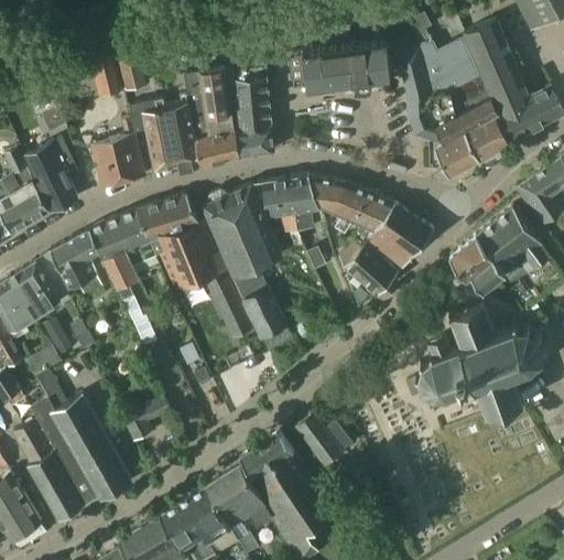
[(563,0),(510,0),(529,34),(563,14),(563,0)]
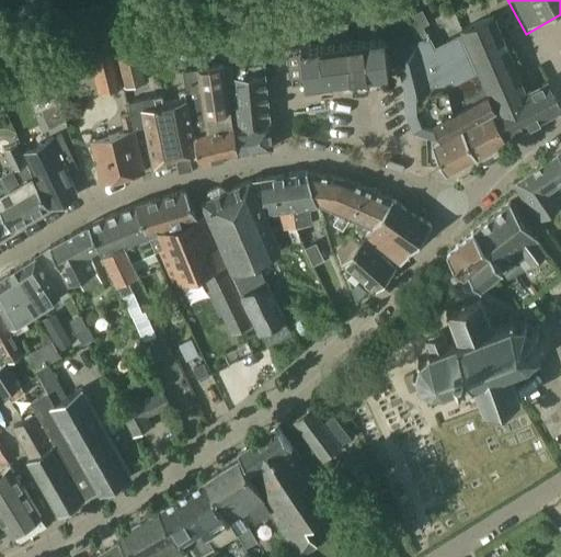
[(301,52),(290,53),(294,87),(305,86),(305,87),(355,81),(355,87),(364,86),(363,81),(389,78),(387,67),(390,67),(389,57),(386,57),(385,41),(380,42),(379,35),(402,32),(400,4),(356,9),(359,36),(362,36),(363,43),(301,49),(301,52)]
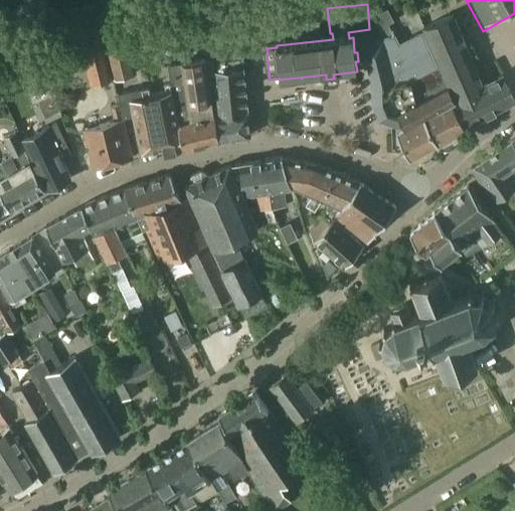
[(453,18),(424,30),(441,69),(456,104),(452,106),(465,130),(514,104),(514,102),(503,78),(492,84),(490,81),(482,84),(453,18)]
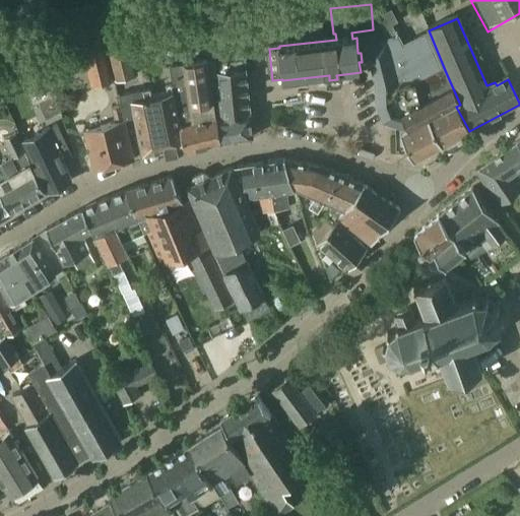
[(397,37),(384,40),(386,45),(398,90),(414,87),(420,109),(421,108),(442,146),(443,145),(469,131),(456,107),(460,105),(445,70),(429,36),(428,36),(406,47),(399,36),(397,37)]
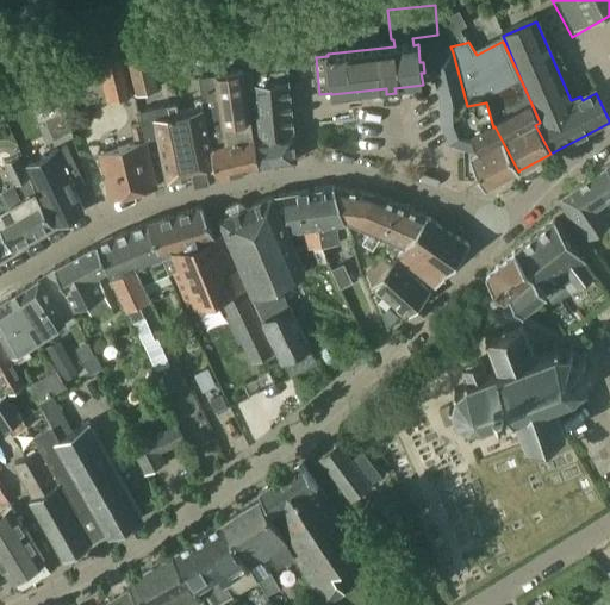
[(150,45),(124,51),(135,98),(162,91),(150,45)]
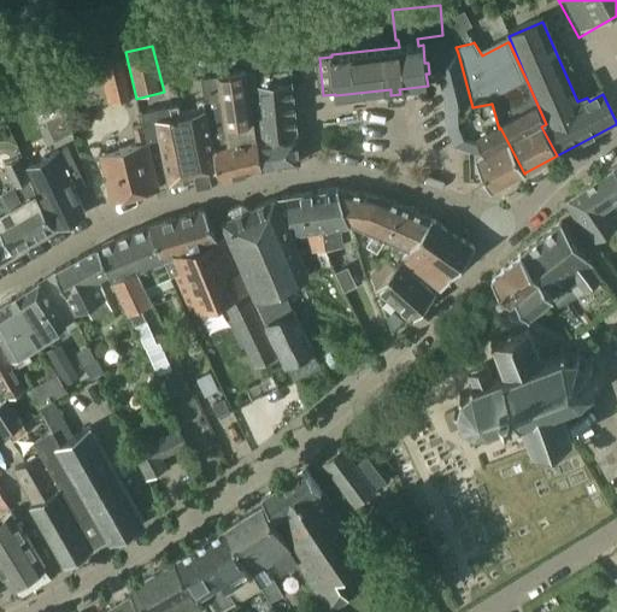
[(136,99),(125,52),(95,58),(107,106),(136,99)]
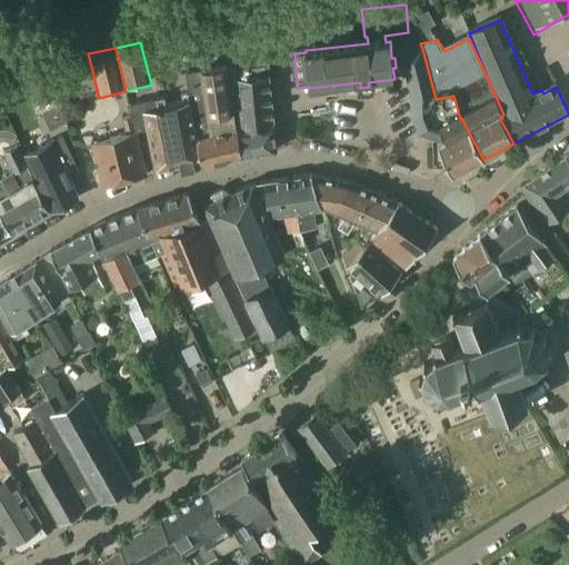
[(437,103),(436,99),(422,49),(400,56),(410,96),(411,118),(419,138),(431,141),(431,106),(437,103)]
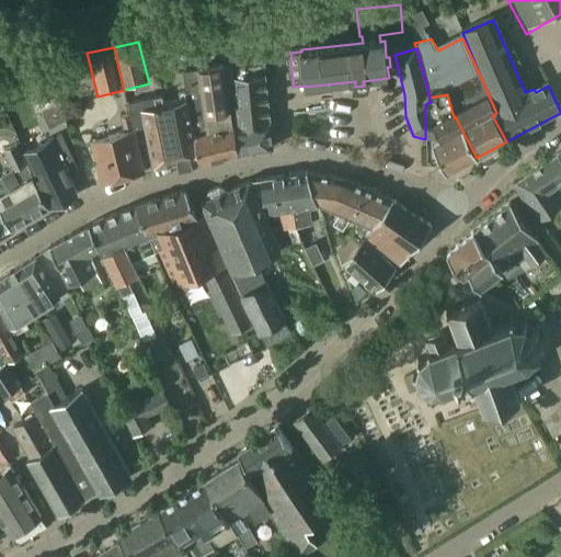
[(237,147),(239,158),(274,151),(266,77),(264,77),(263,65),(231,68),(239,129),(232,132),(235,146),(237,147)]
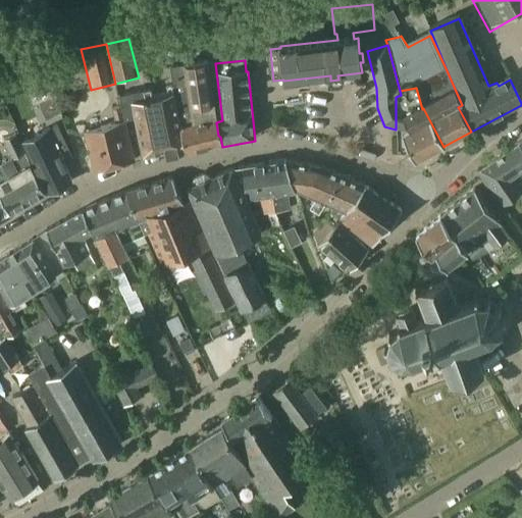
[(208,62),(183,66),(169,69),(172,87),(172,88),(181,128),(197,125),(216,122),(215,110),(208,62)]
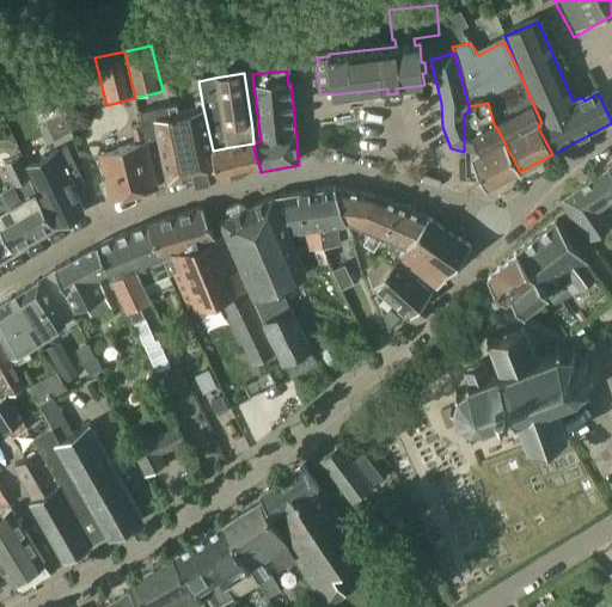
[(142,128),(146,145),(159,141),(169,185),(196,179),(197,185),(219,181),(213,151),(202,103),(202,102),(196,104),(199,115),(178,117),(177,108),(153,112),(140,115),(142,128)]
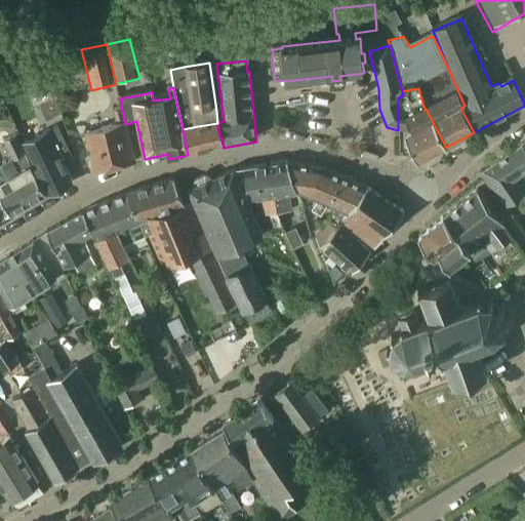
[(418,88),(402,91),(403,95),(398,97),(398,130),(404,132),(405,136),(404,137),(417,163),(446,148),(426,109),(425,110),(418,88)]
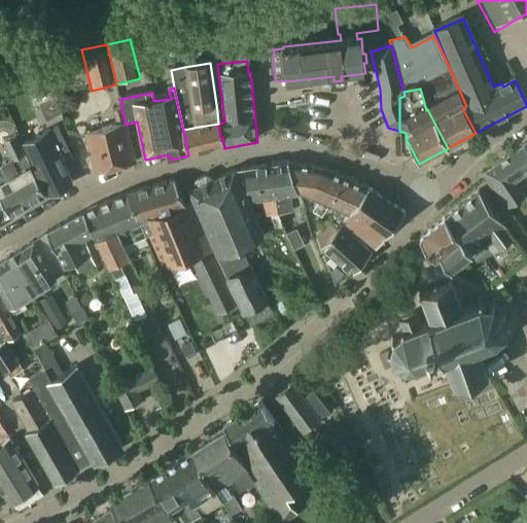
[(112,113),(115,128),(84,136),(96,177),(137,166),(126,125),(123,110),(112,113)]
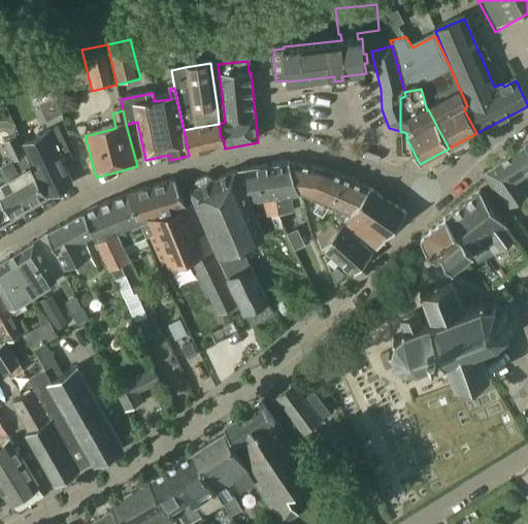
[(184,130),(189,156),(225,149),(223,138),(221,137),(219,124),(199,127),(184,130)]
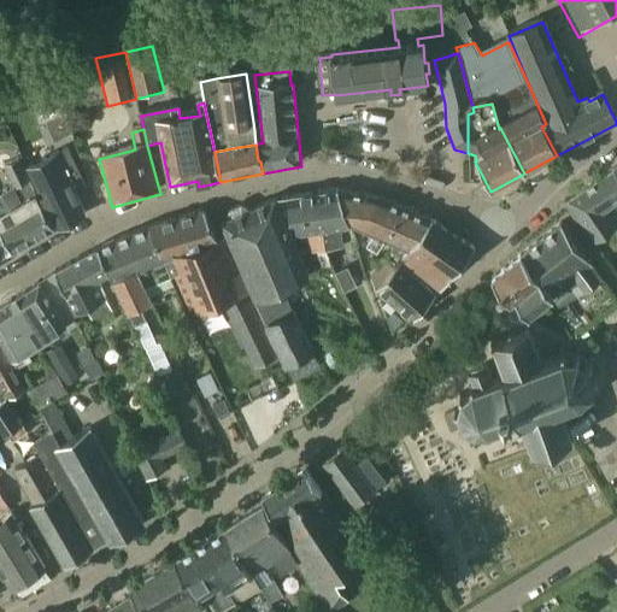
[(13,188),(3,195),(11,211),(29,246),(30,246),(53,233),(18,163),(5,169),(13,188)]
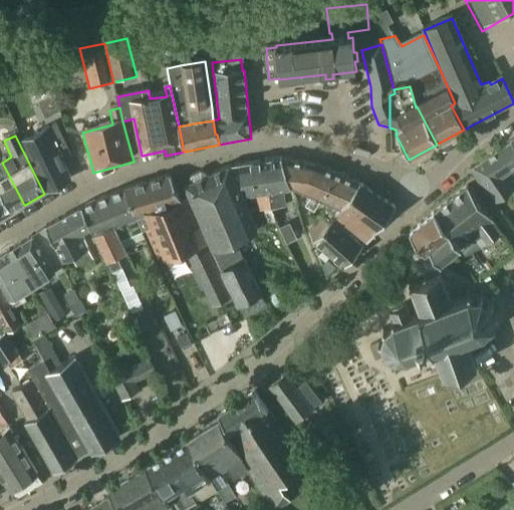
[(26,150),(30,159),(46,193),(70,182),(55,150),(42,156),(36,145),(35,145),(26,150)]
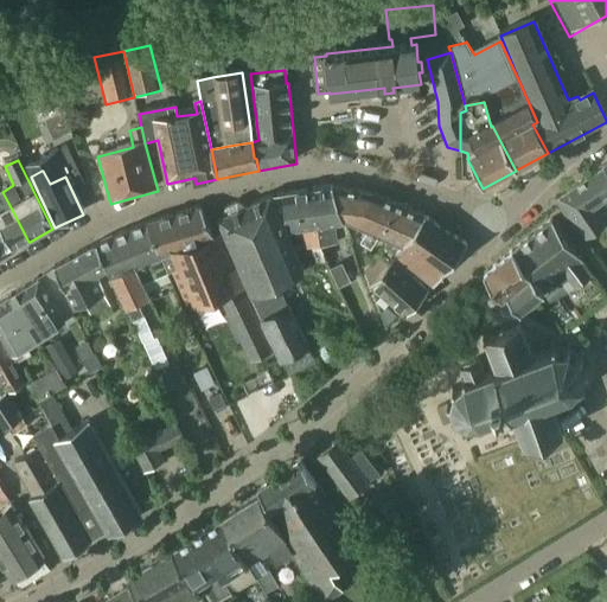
[(606,175),(602,171),(554,203),(582,242),(606,223),(606,175)]
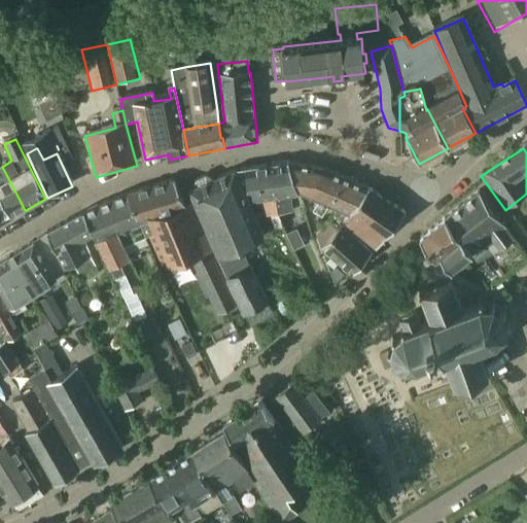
[(287,165),(267,168),(270,195),(275,195),(277,215),(278,216),(292,214),(290,197),(297,196),(287,165)]
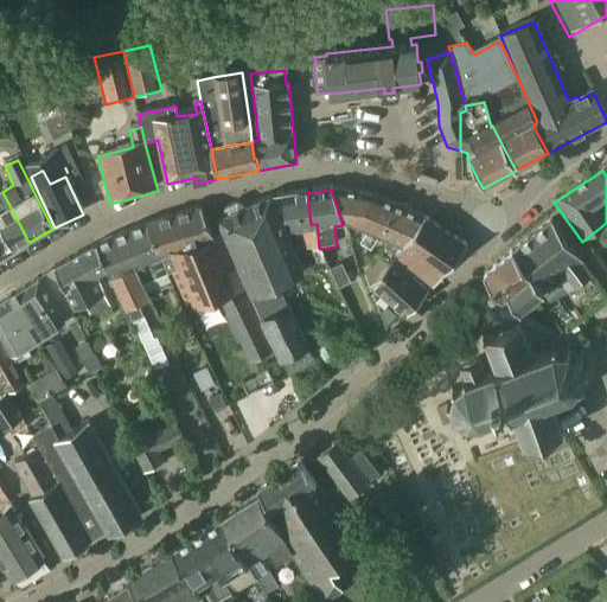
[(331,190),(343,225),(344,225),(344,223),(357,229),(371,196),(331,190)]
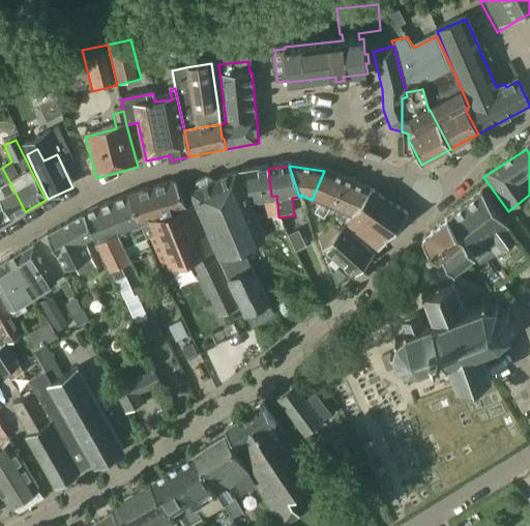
[(0,225),(25,211),(2,169),(0,170),(0,225)]
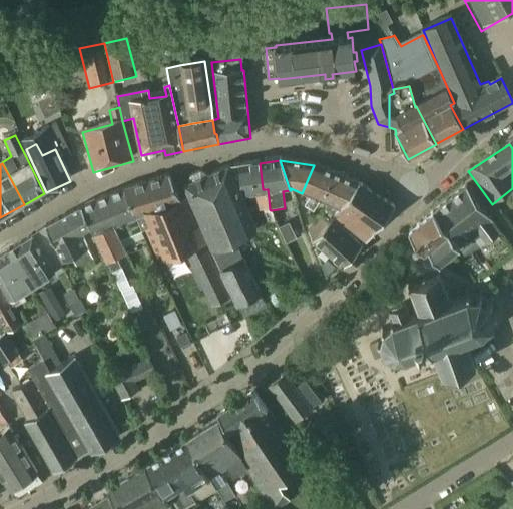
[(257,211),(271,210),(270,209),(268,189),(263,189),(260,163),(228,167),(237,187),(240,185),(245,184),(246,197),(254,196),(257,211)]
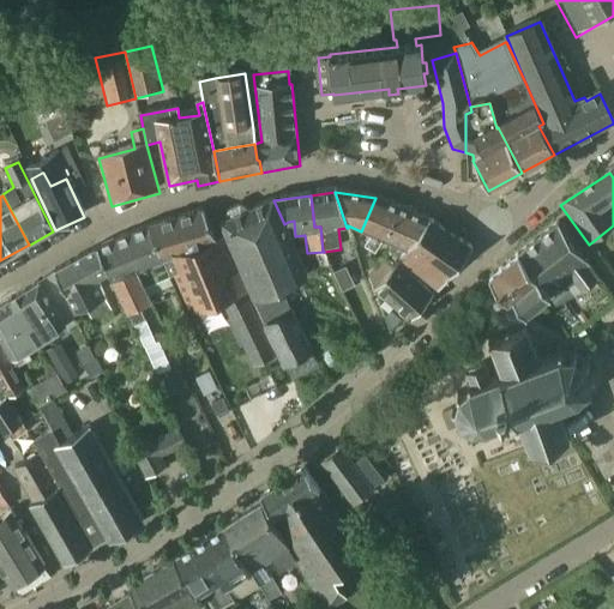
[(375,198),(361,231),(373,236),(366,248),(374,253),(383,241),(384,241),(398,209),(375,198)]
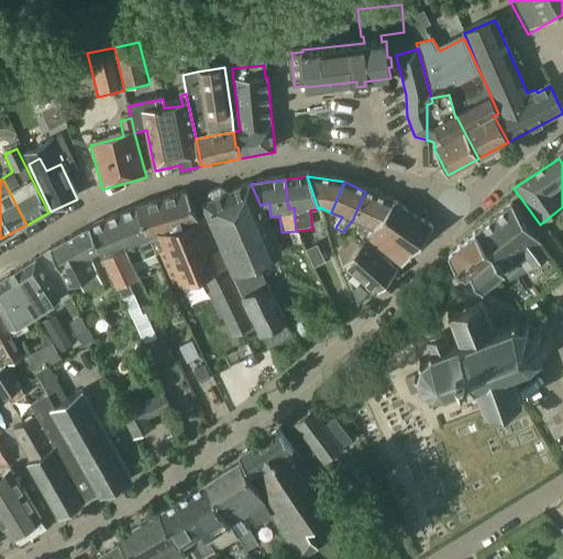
[(282,254),(261,206),(251,184),(227,195),(220,189),(209,195),(208,203),(201,205),(232,275),(230,276),(262,340),(263,340),(267,350),(293,338),(288,328),(289,327),(268,285),(261,288),(251,267),(282,254)]
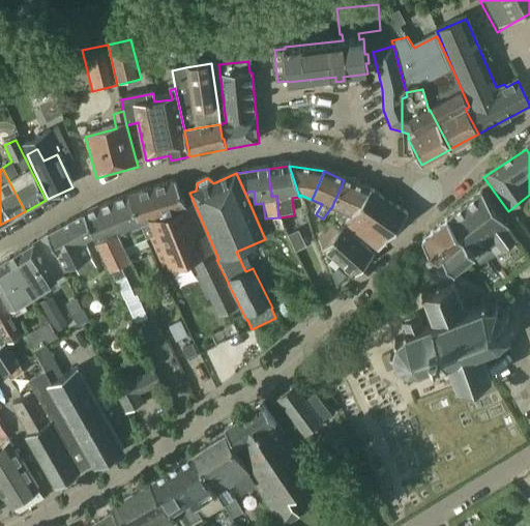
[(324,232),(330,243),(343,229),(342,228),(351,217),(371,192),(344,180),(331,208),(330,208),(340,213),(324,232)]
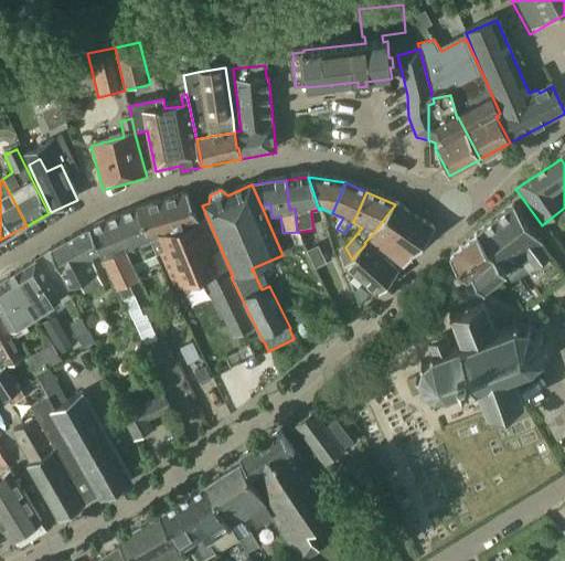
[(137,211),(149,241),(155,256),(156,255),(159,254),(181,304),(233,282),(231,277),(204,221),(200,223),(187,197),(137,211)]
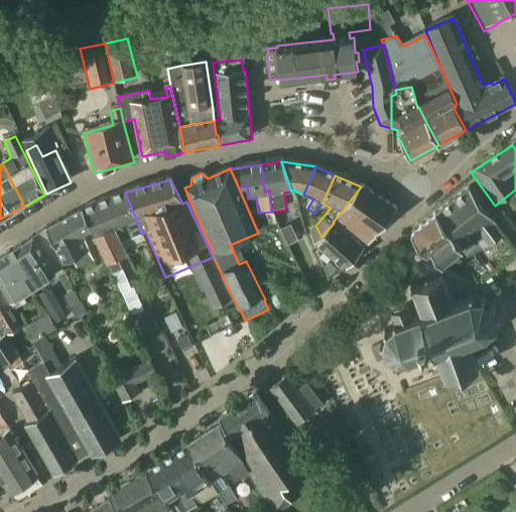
[(333,222),(334,223),(335,224),(339,221),(370,247),(397,211),(361,186),(342,212),(333,222)]
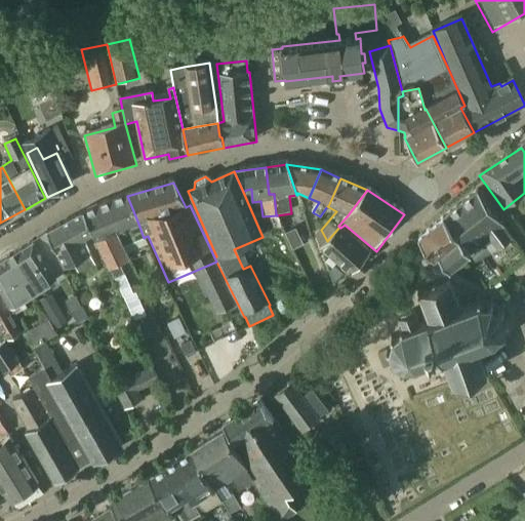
[(505,229),(478,193),(444,219),(459,240),(463,247),(473,240),(479,248),(489,240),(499,253),(512,244),(501,231),(502,230),(503,230),(505,229)]
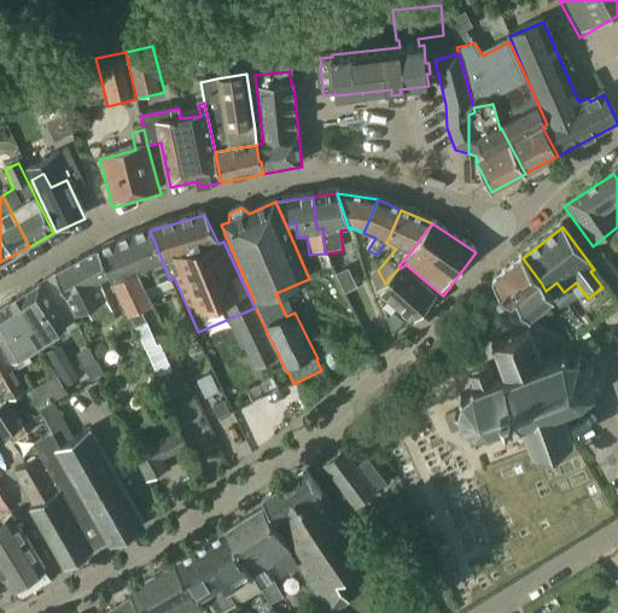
[(98,252),(110,278),(112,285),(138,273),(145,291),(169,280),(150,231),(98,252)]
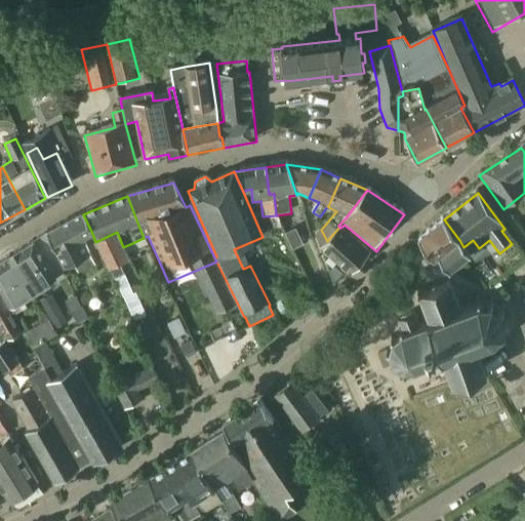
[(83,214),(47,234),(64,267),(65,269),(73,265),(78,276),(95,268),(83,240),(93,236),(83,214)]
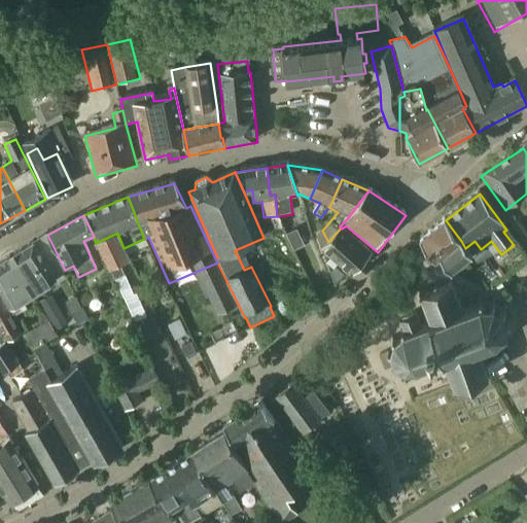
[(436,260),(441,257),(461,241),(446,220),(420,240),(436,260)]
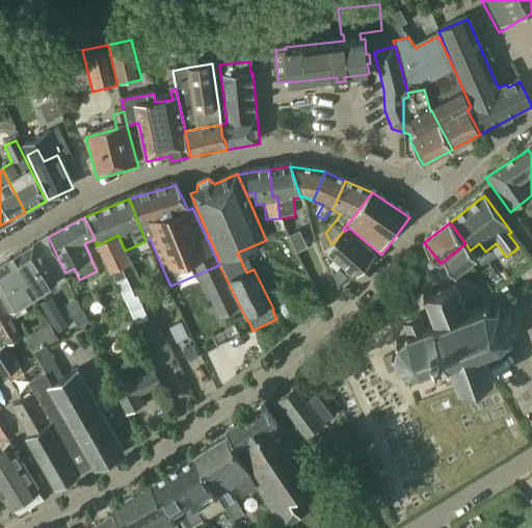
[(372,256),(345,231),(344,230),(331,244),(326,251),(353,278),(372,256)]
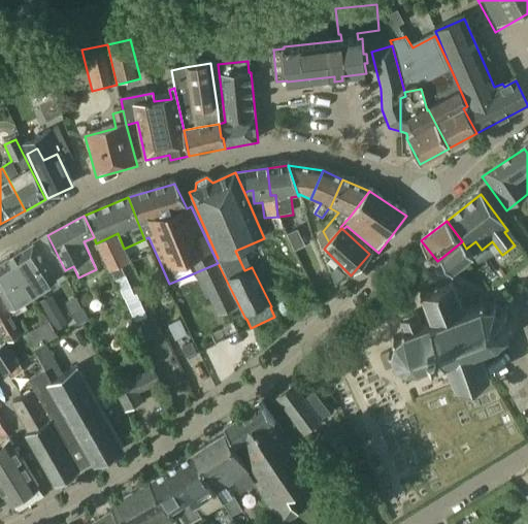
[(323,231),(318,237),(324,249),(329,242),(323,231)]
